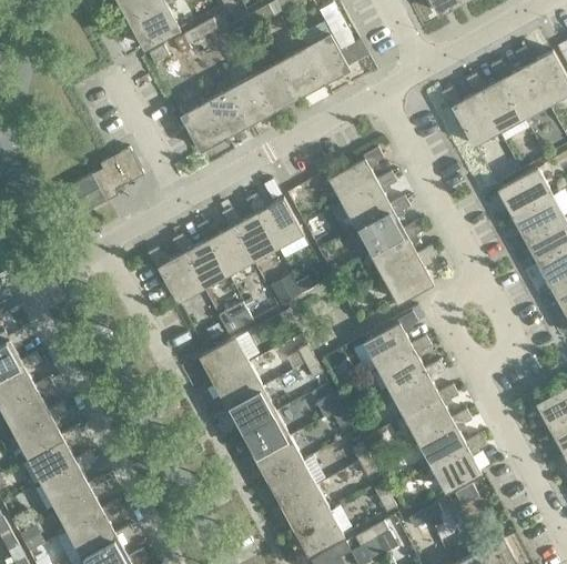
[(165,6),(162,0),(117,0),(131,24),(165,6)]
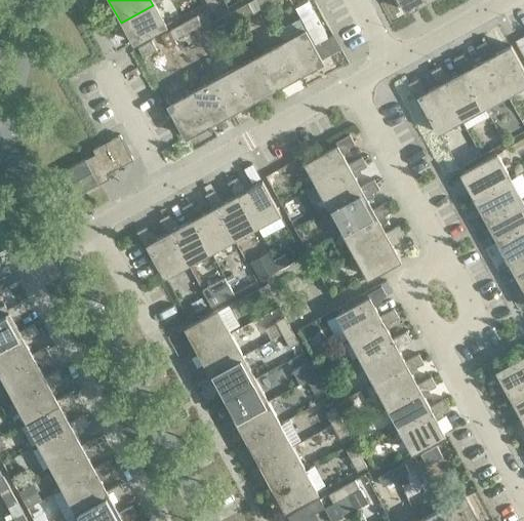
[(304,0),(291,6),(312,43),(325,36),(305,0),(304,0)]
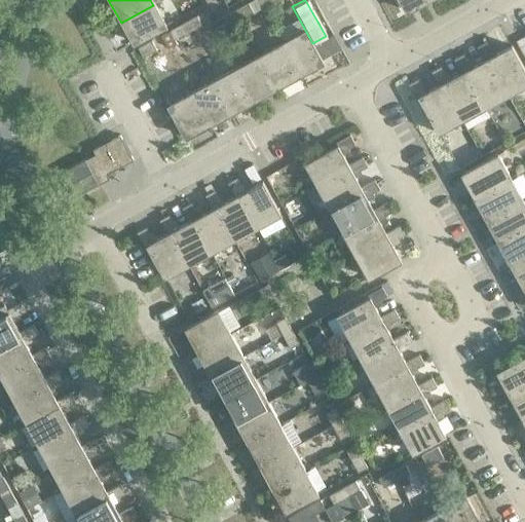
[(433,0),(397,0),(406,15),(433,0)]
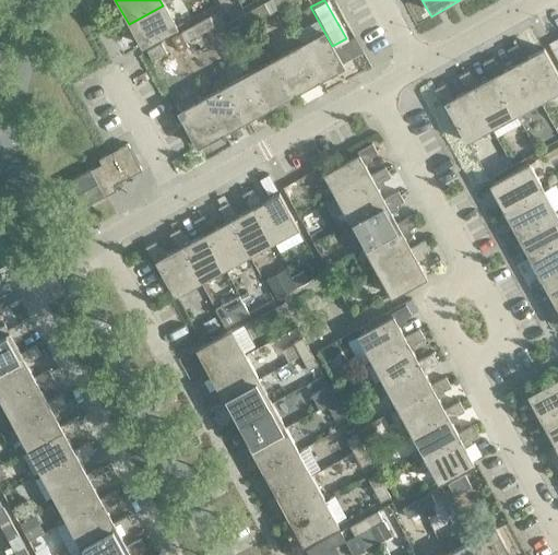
[(177,30),(163,6),(129,24),(142,48),(177,30)]
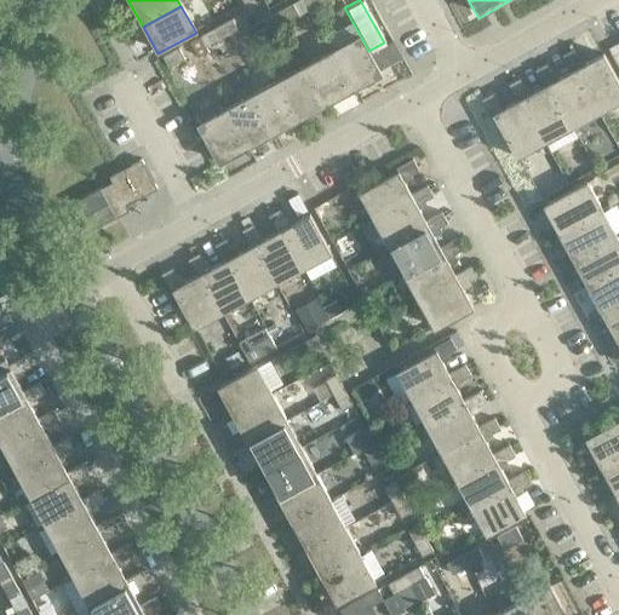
[(298,18),(292,7),(276,16),(282,27),(298,18)]
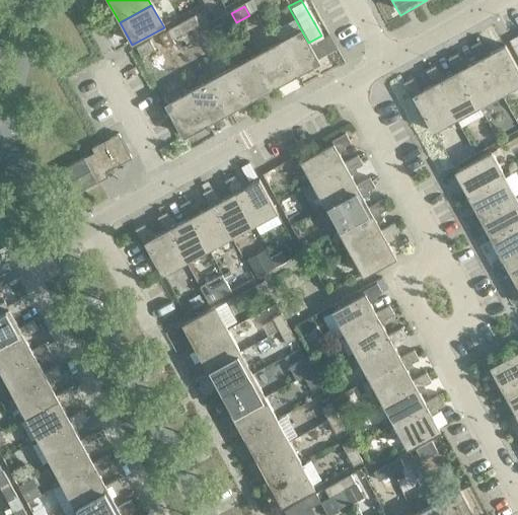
[(236,22),(231,13),(218,20),(223,29),(236,22)]
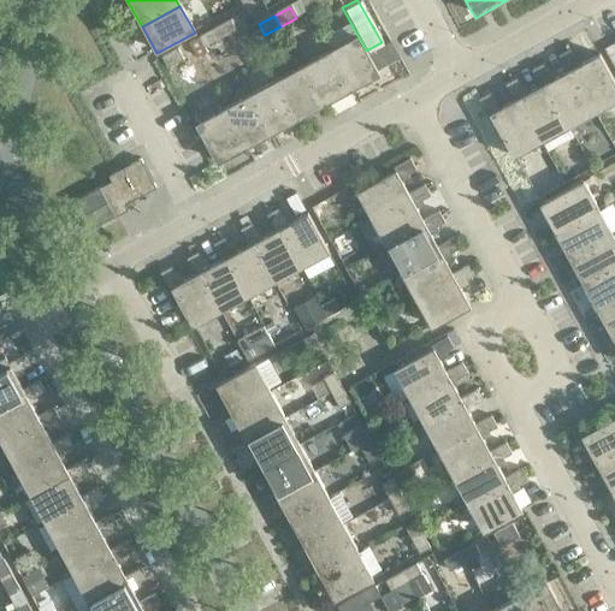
[(236,33),(230,22),(214,30),(220,41),(236,33)]
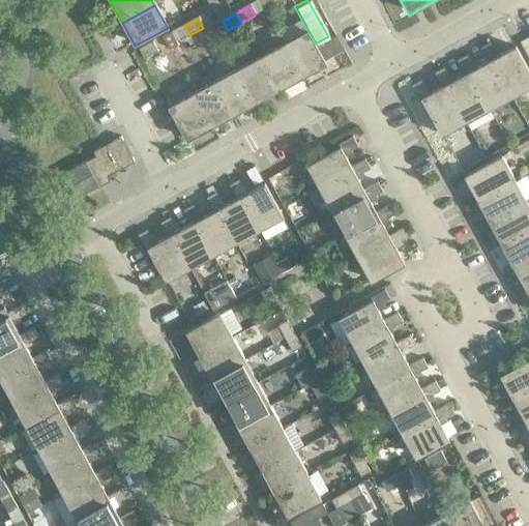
[(189,35),(184,26),(171,33),(176,42),(189,35)]
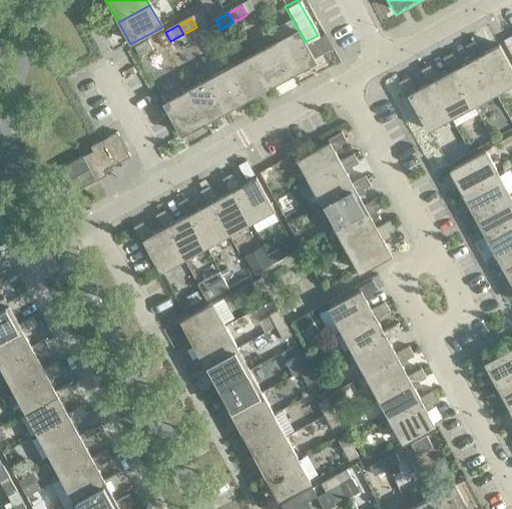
[(299,32),(276,44),(293,75),(315,63),(312,57),(304,43),(299,32)]
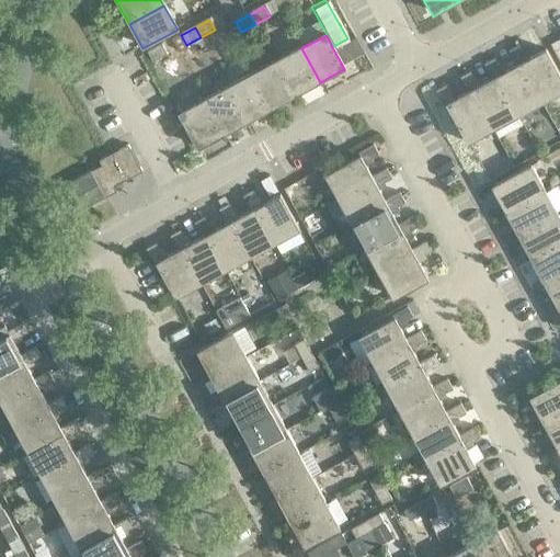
[(332,47),(341,63),(361,52),(353,36),(347,38),(333,46),(332,47)]
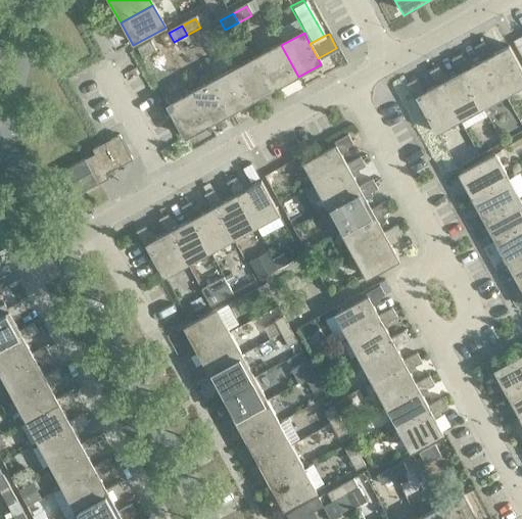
[(155,52),(150,43),(137,50),(141,59),(155,52)]
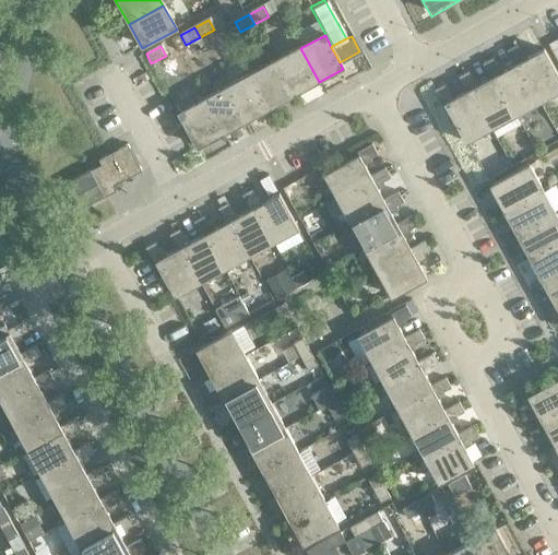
[(319,82),(300,48),(276,61),(295,95),(319,82)]
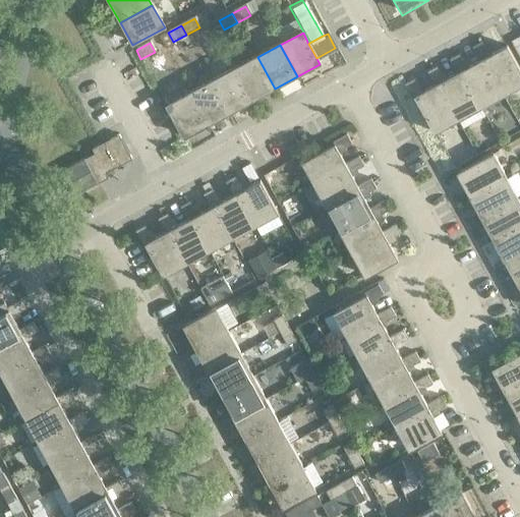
[(471,50),(479,63),(482,61),(502,97),(519,87),(519,74),(506,49),(488,59),(481,45),(471,50)]
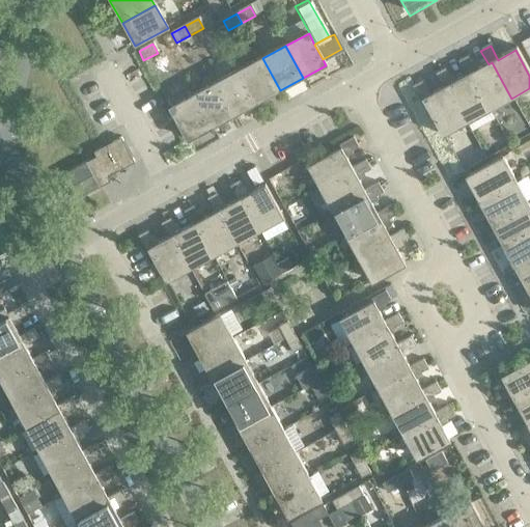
[(280,90),(262,58),(240,72),(256,104),(280,90)]
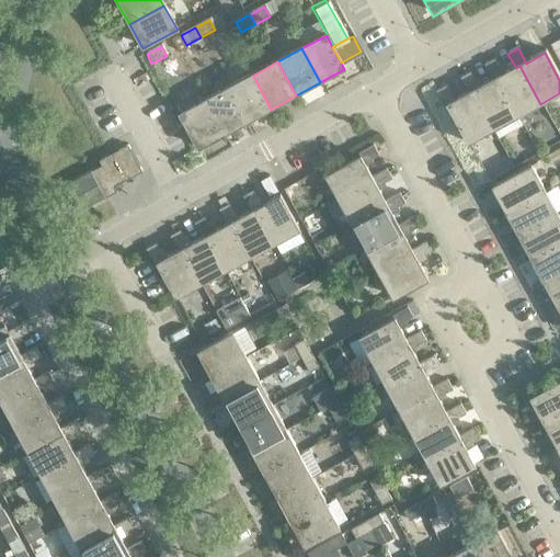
[(483,67),(491,82),(495,79),(516,117),(540,104),(520,66),(516,68),(501,77),(493,61),(483,67)]
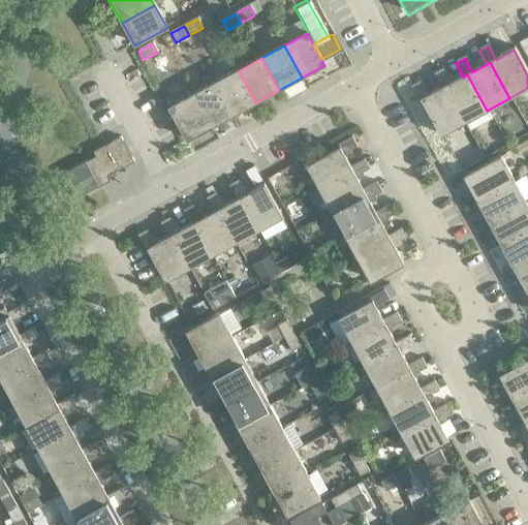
[(433,75),(440,90),(444,88),(464,124),(487,111),(467,74),(463,78),(449,85),(442,70),(433,75)]
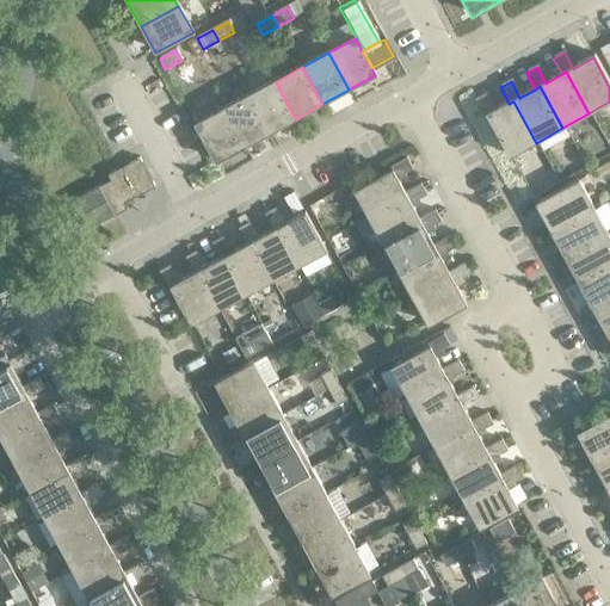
[(295,119),(276,82),(248,97),(269,134),(295,119)]
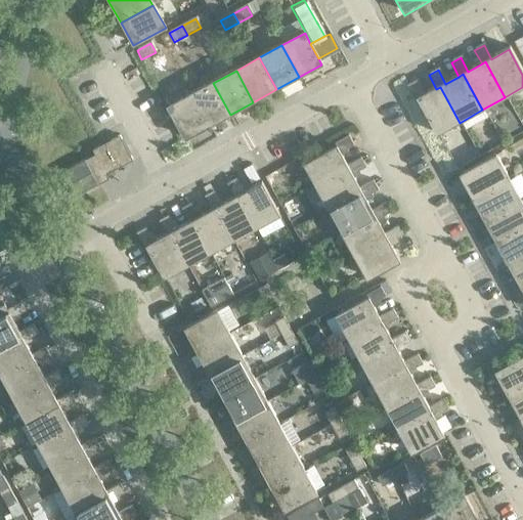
[(416,82),(409,86),(405,87),(413,101),(417,99),(436,135),(460,123),(440,87),(436,89),(423,96),(416,82)]
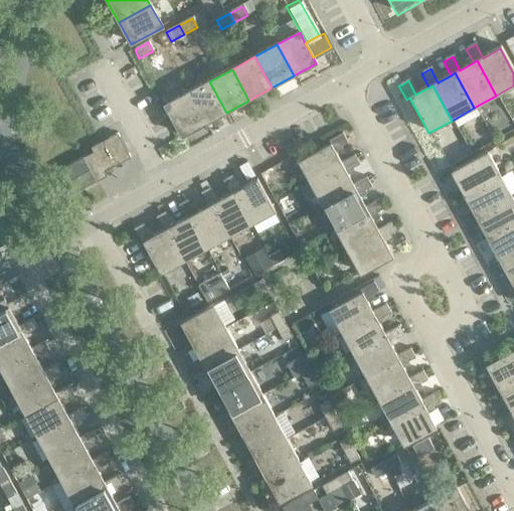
[(226,113),(209,81),(187,94),(204,125),(226,113)]
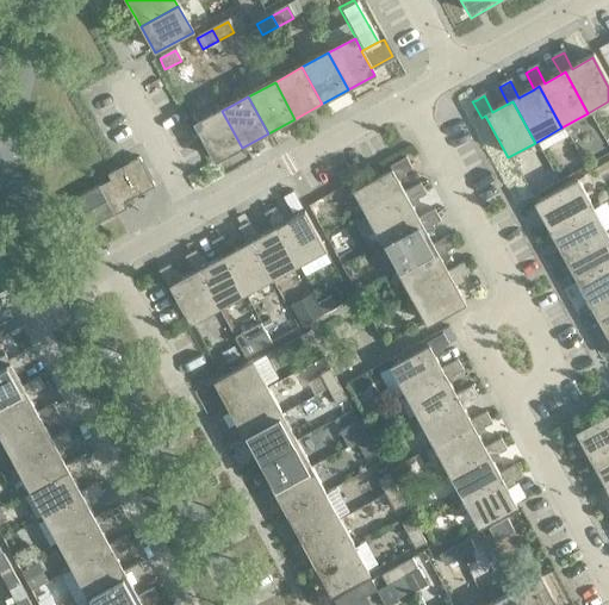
[(242,148),(222,111),(196,125),(215,162),(242,148)]
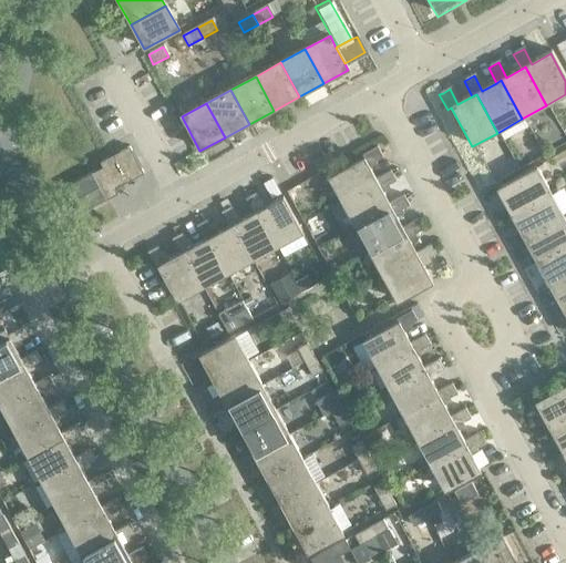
[(382,160),(376,149),(361,157),(363,161),(328,180),(342,205),(377,186),(374,182),(367,167),(382,160)]
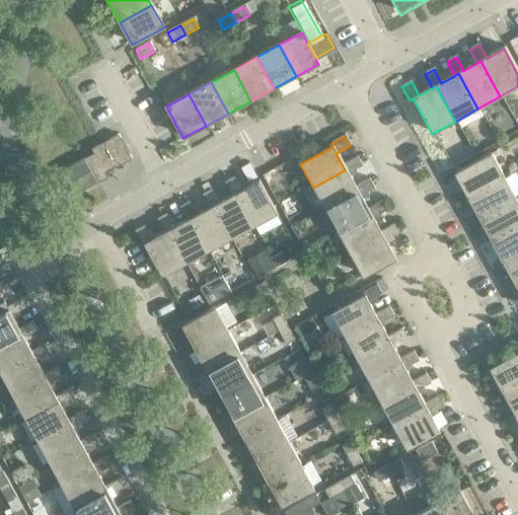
[(131,161),(118,137),(91,151),(93,156),(84,161),(90,173),(94,180),(131,161)]
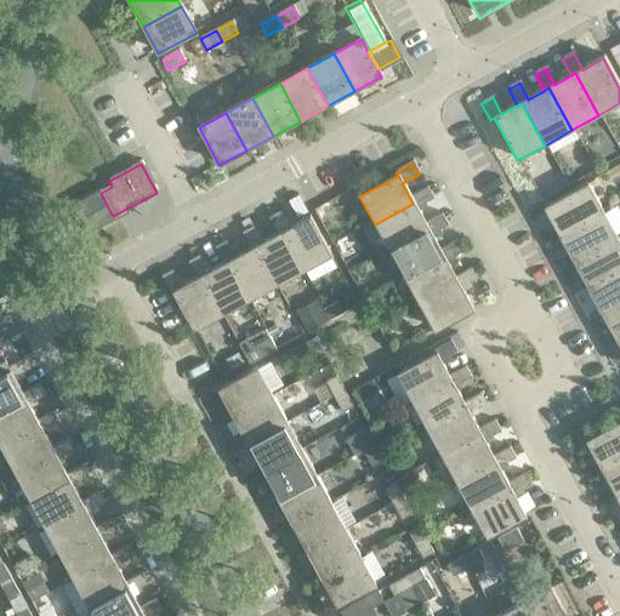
[(602,214),(586,186),(544,209),(559,237),(602,214)]
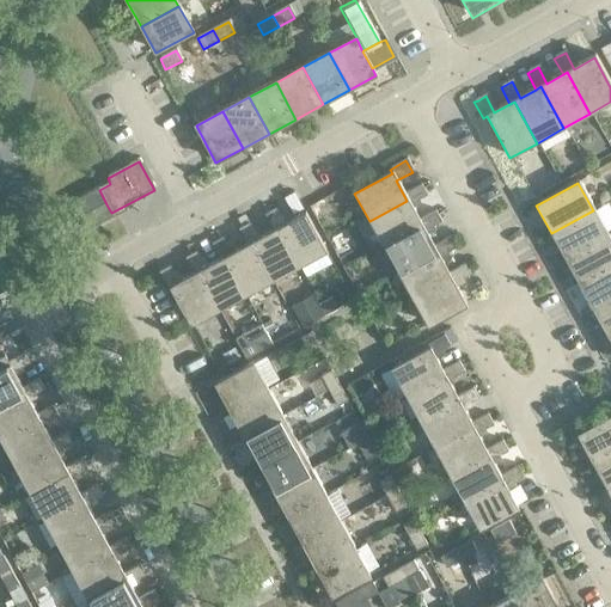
[(421,188),(404,196),(407,201),(370,221),(384,247),(421,227),(419,222),(410,207),(427,198),(421,188)]
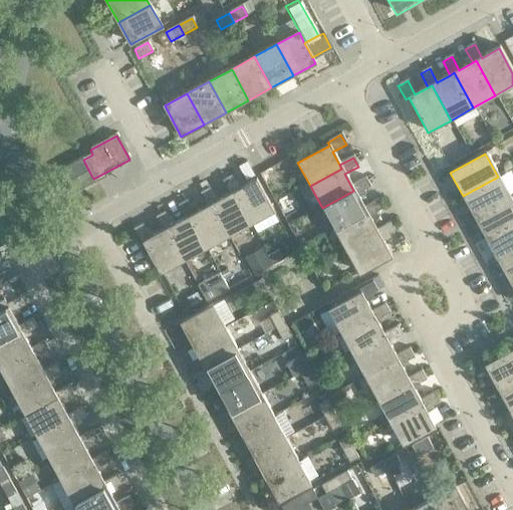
[(89,172),(83,160),(60,172),(67,184),(89,172)]
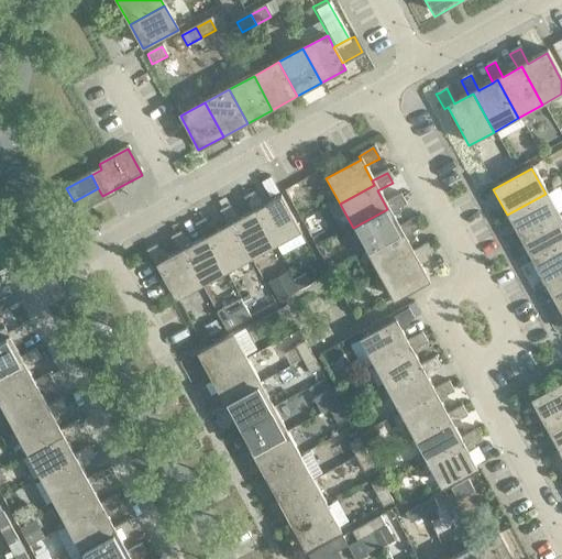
[(105,201),(102,196),(98,188),(74,201),(80,215),(105,201)]
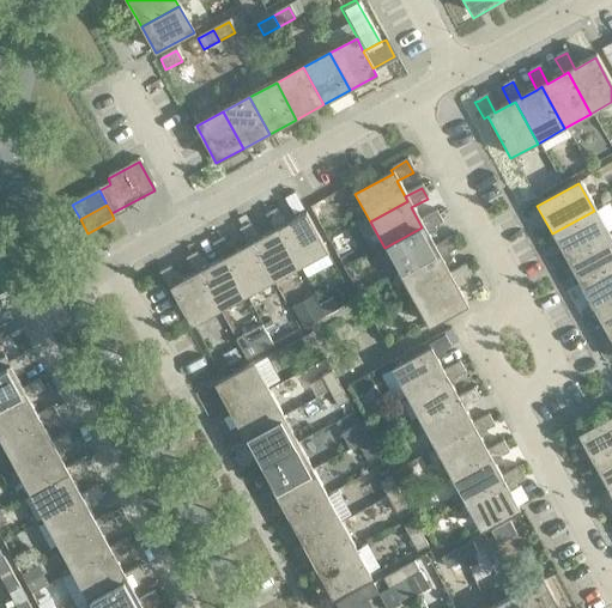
[(609,237),(594,211),(552,233),(567,260),(609,237)]
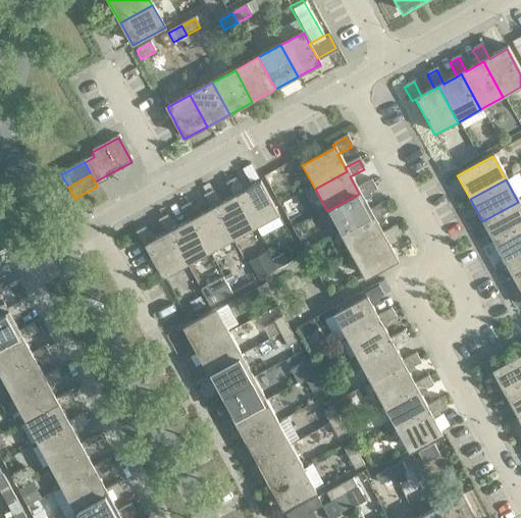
[(224,186),(231,199),(236,197),(253,228),(277,215),(259,184),(242,194),(235,180),(224,186)]
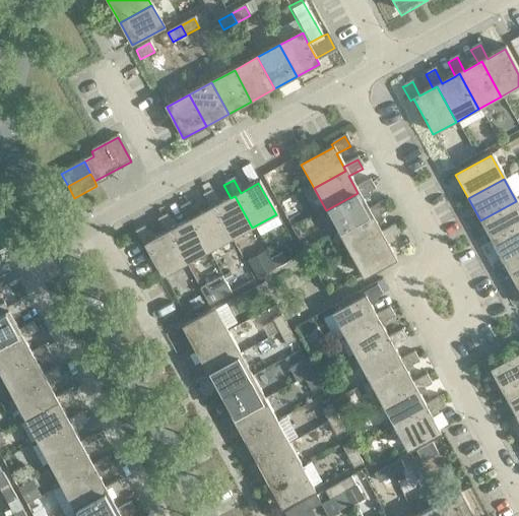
[(370,182),(355,189),(358,193),(326,210),(338,233),(370,215),(368,211),(362,199),(375,191),(370,182)]
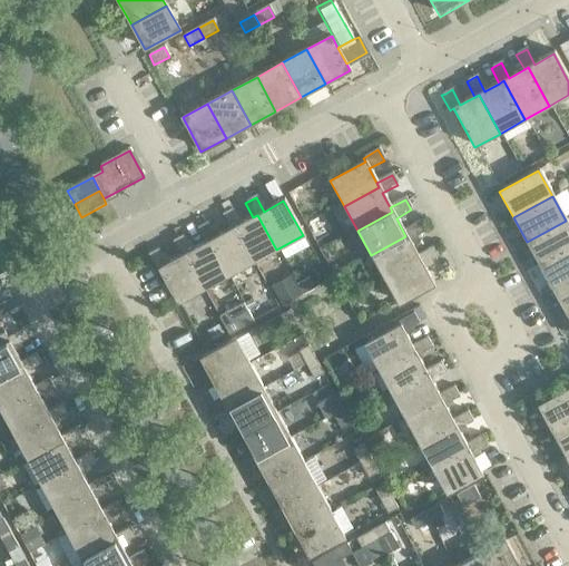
[(222,216),(229,230),(233,227),(253,263),(276,250),(257,215),(253,217),(239,225),(231,211),(222,216)]
